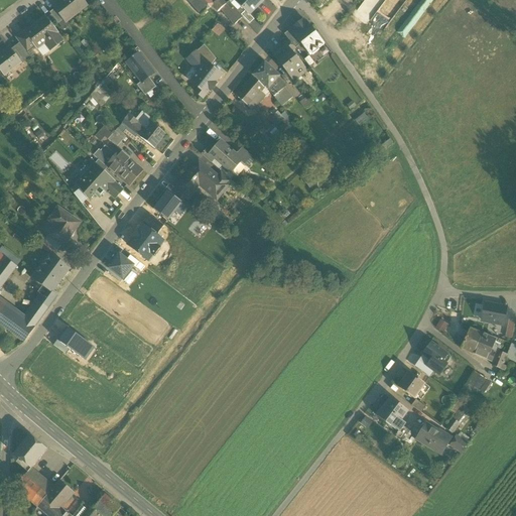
[(55,9),(63,19),(73,11),(75,14),(85,6),(80,0),(63,0),(60,3),(60,2),(53,7),(55,9)]
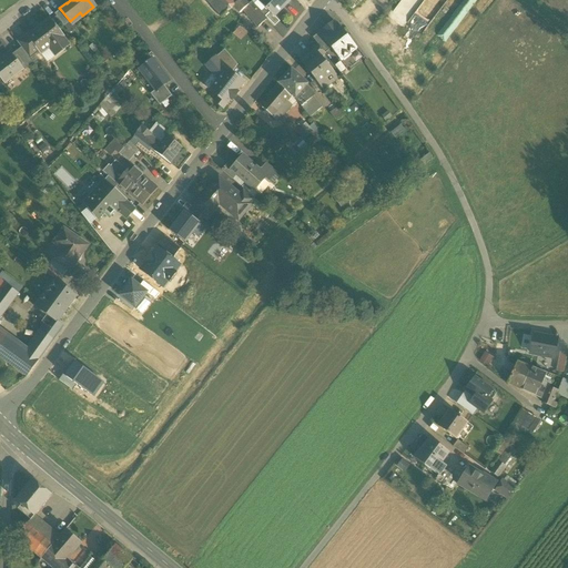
[(205,0),(221,17),(231,9),(223,0),(205,0)]
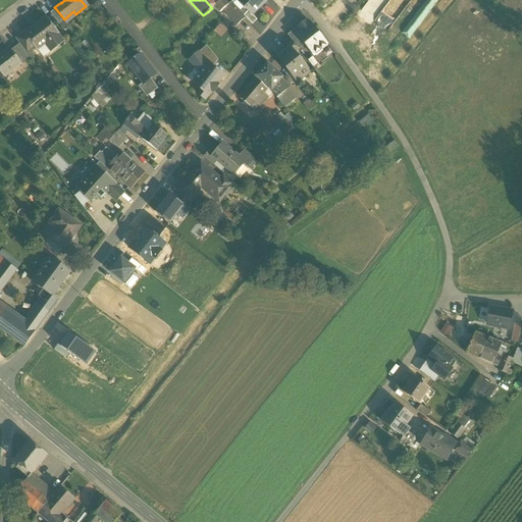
[(205,0),(212,8),(214,6),(220,13),(223,9),(228,5),(223,0),(205,0)]
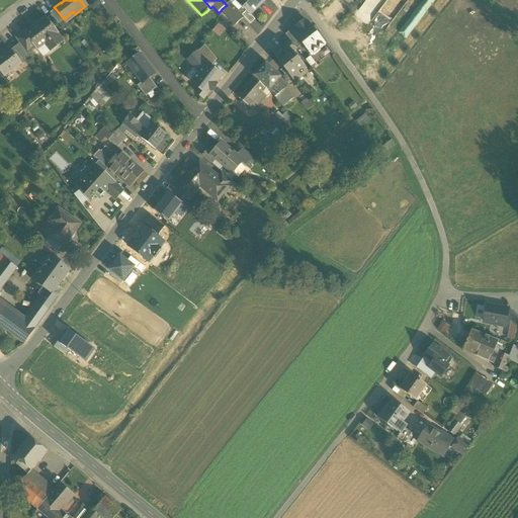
[(231,0),(230,2),(238,10),(242,7),(236,0),(231,0)]
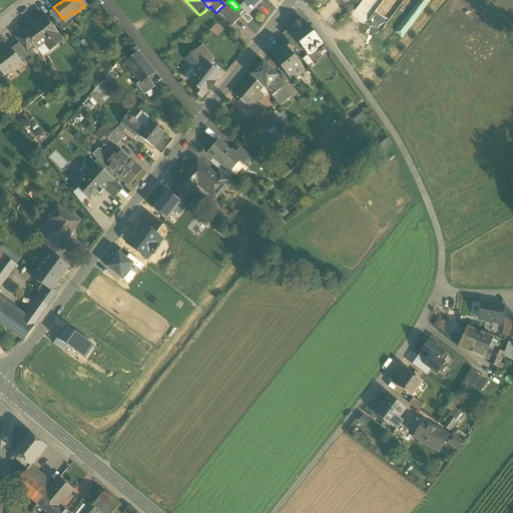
[(239,7),(247,15),(261,2),(259,0),(233,0),(239,7)]
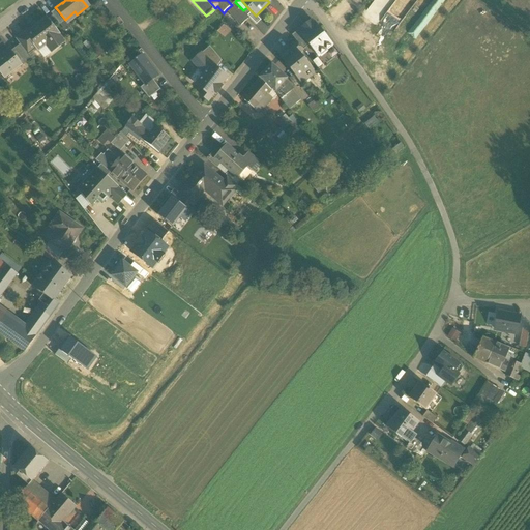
[(227,9),(241,26),(248,19),(234,3),(232,5),(227,9)]
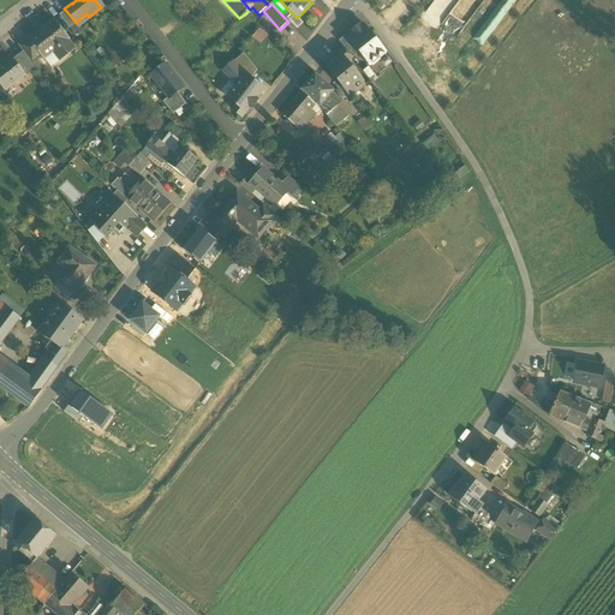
[(297,18),(287,9),(282,12),(282,13),(298,29),(303,23),(297,18)]
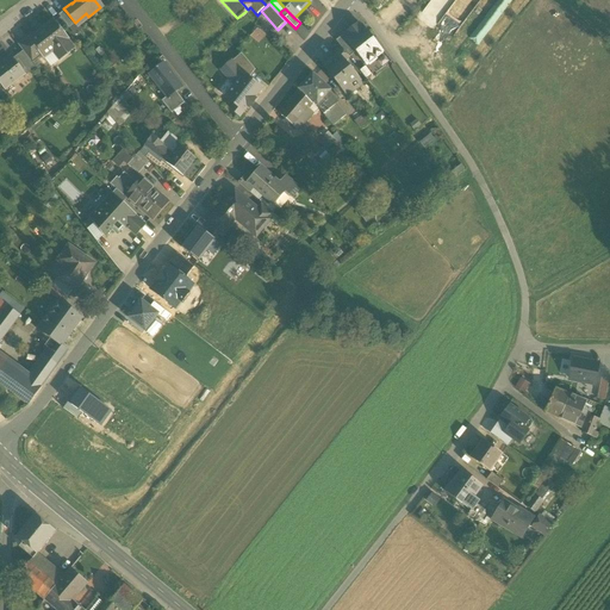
[(58,16),(68,27),(75,23),(66,11),(58,16)]
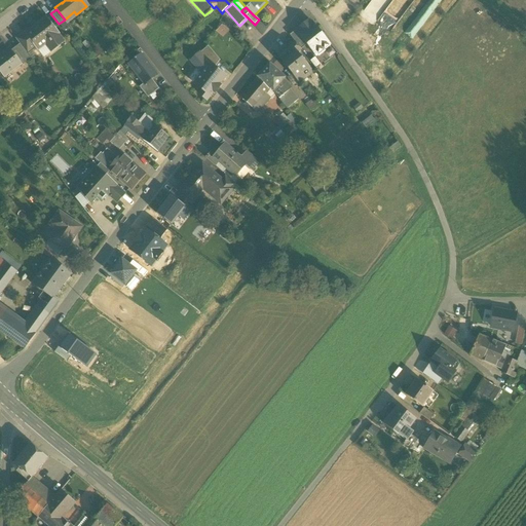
[(38,51),(49,42),(59,35),(60,35),(46,17),(26,34),(25,34),(36,48),(38,51)]
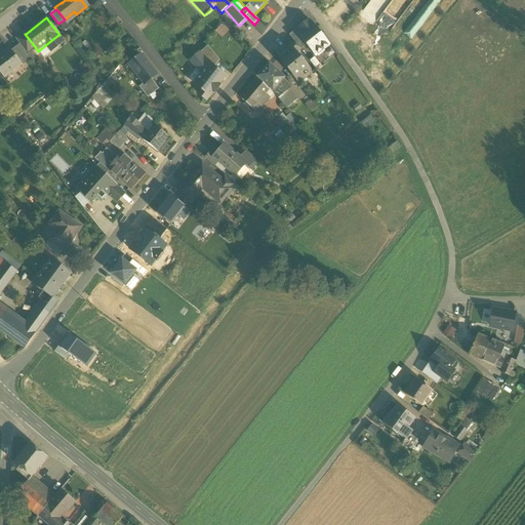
[(316,55),(318,56),(324,51),(323,50),(329,45),(313,23),(312,24),(309,19),(297,28),(300,32),(297,34),(306,45),(315,56),(316,55)]
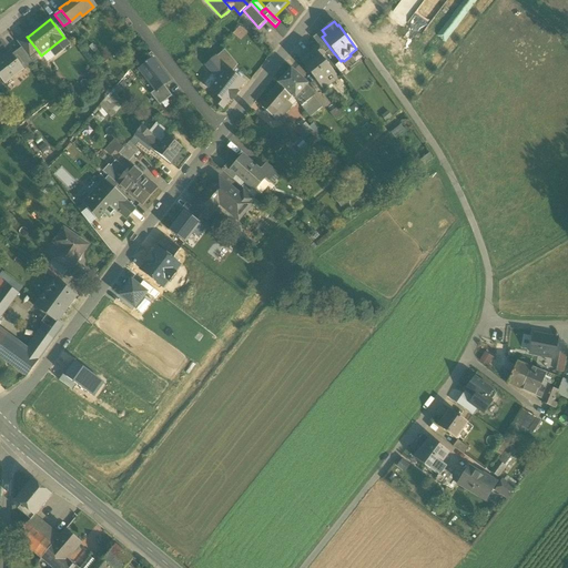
[(240,27),(234,33),(241,40),(247,33),(240,27)]
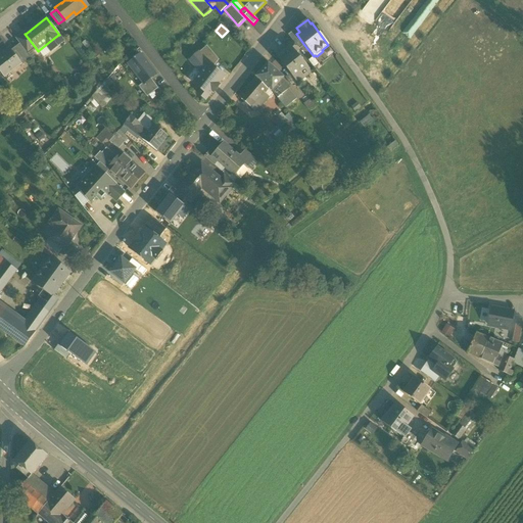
[(292,40),(292,41),(299,49),(304,45),(296,34),(299,32),(296,28),(288,35),(292,40)]
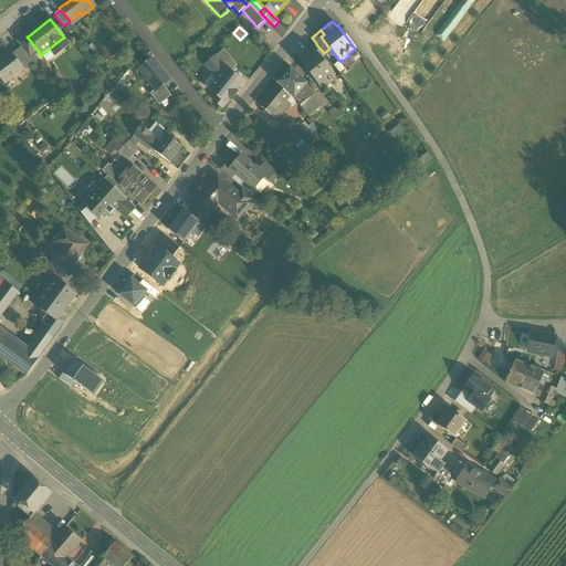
[(17,42),(21,48),(30,59),(39,52),(27,37),(28,37),(27,34),(17,42)]
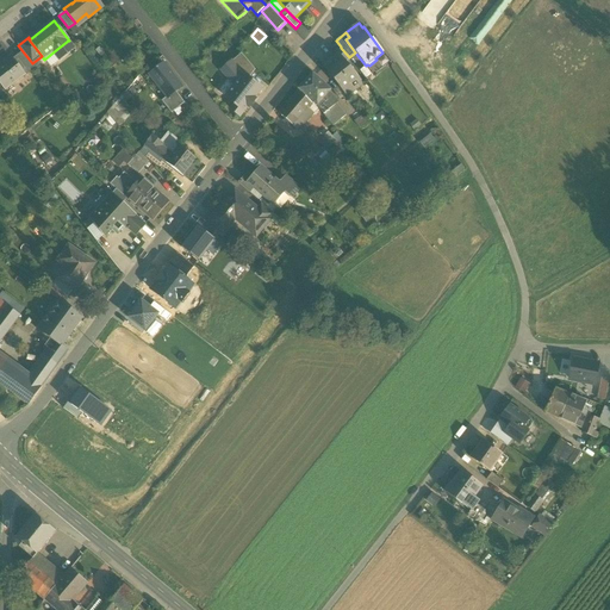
[(74,48),(68,41),(57,49),(63,56),(74,48)]
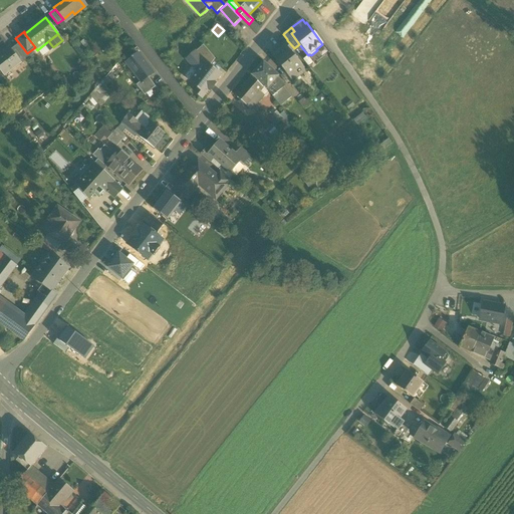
[(294,49),(294,48),(287,40),(282,44),(284,47),(285,47),(290,53),(294,49)]
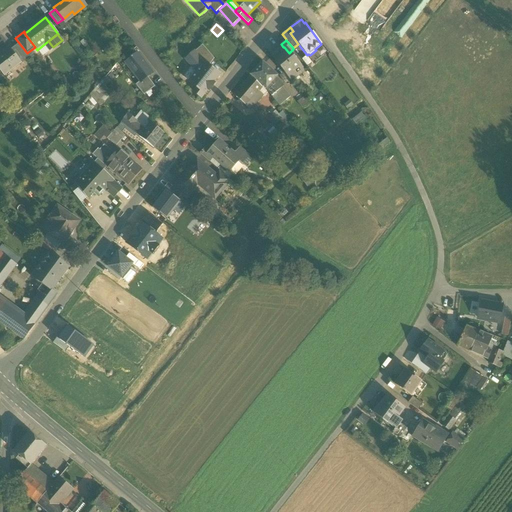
[(48,41),(37,50),(39,53),(42,56),(53,47),(48,41)]
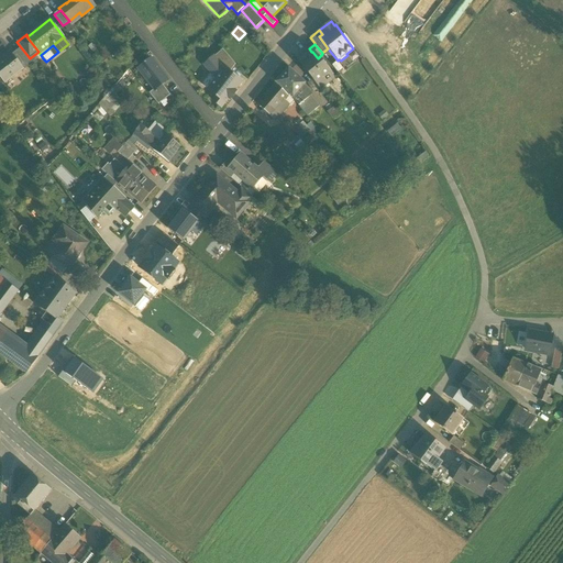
[(33,63),(30,58),(21,47),(15,52),(28,67),(33,63)]
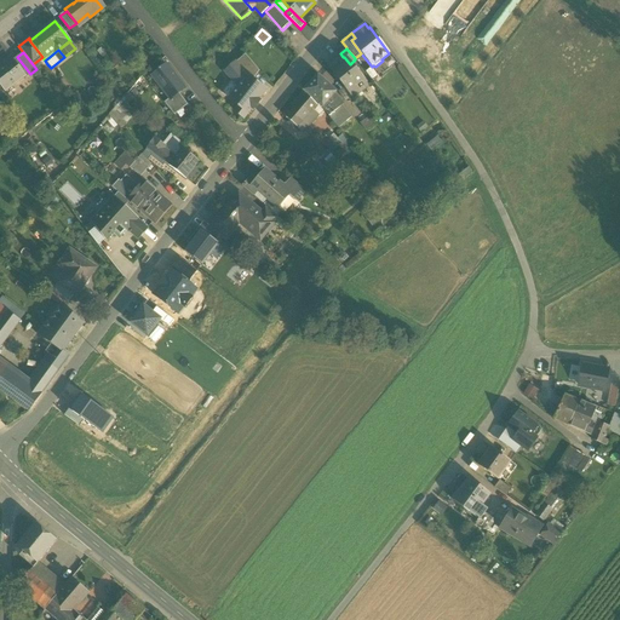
[(245,55),(235,63),(247,75),(252,80),(259,72),(245,55)]
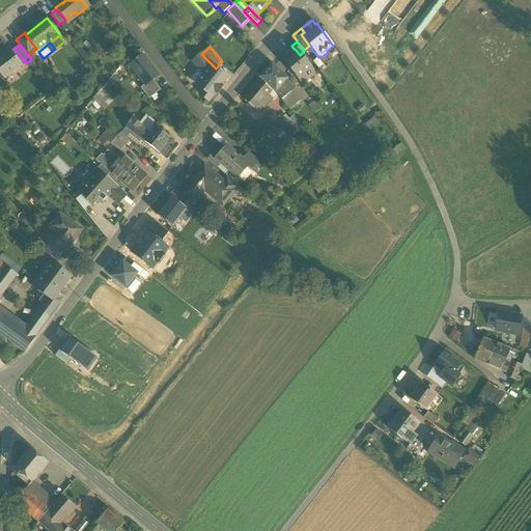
[(33,61),(40,55),(38,52),(36,49),(28,55),(31,59),(33,61)]
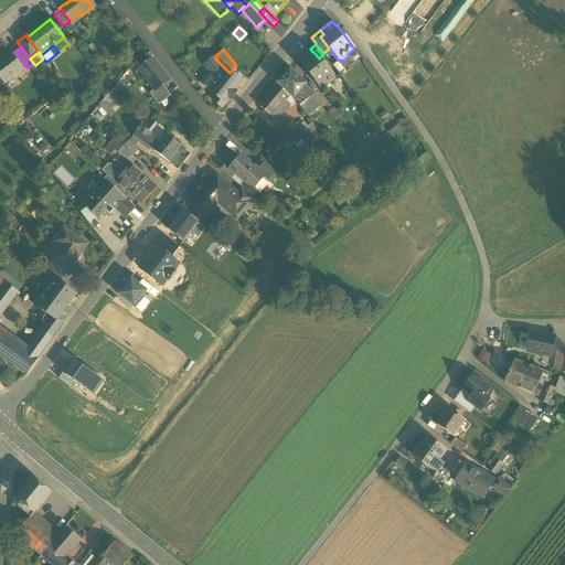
[(300,62),(320,86),(324,82),(329,84),(333,80),(332,75),(319,59),(313,52),(312,52),(300,62)]
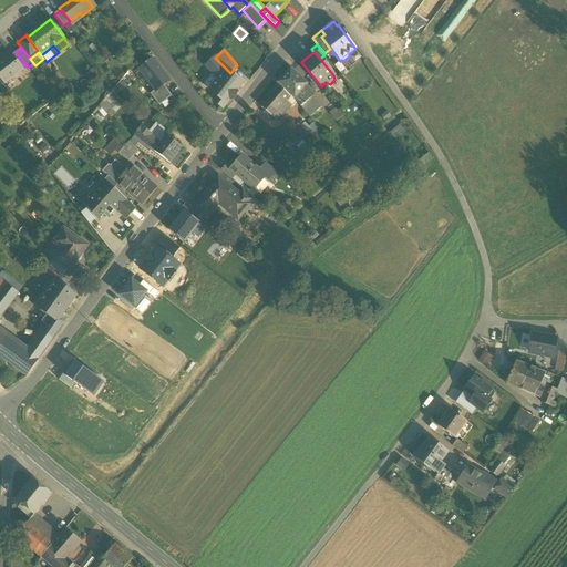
[(0,62),(0,76),(6,84),(22,71),(10,54),(0,62)]
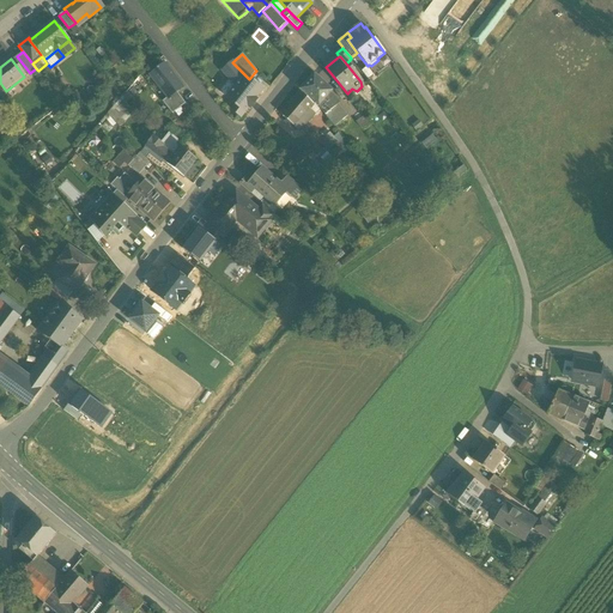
[(235,86),(244,74),(232,62),(223,71),(229,79),(235,86)]
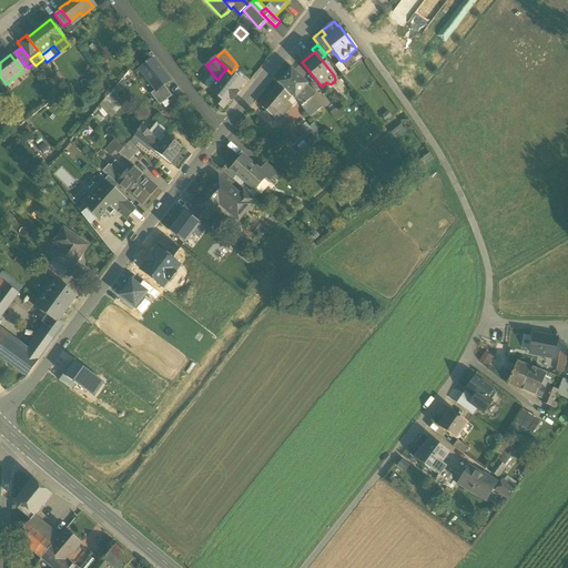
[(156,89),(158,90),(163,85),(168,82),(162,74),(163,74),(158,67),(156,68),(152,61),(140,70),(148,81),(150,79),(156,89)]
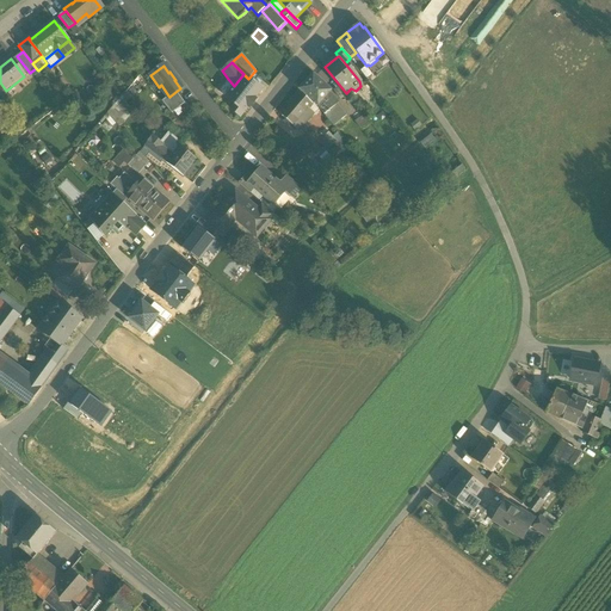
[(234,104),(245,112),(248,107),(250,109),(255,99),(254,99),(263,90),(248,79),(244,74),(234,86),(226,97),(234,104)]
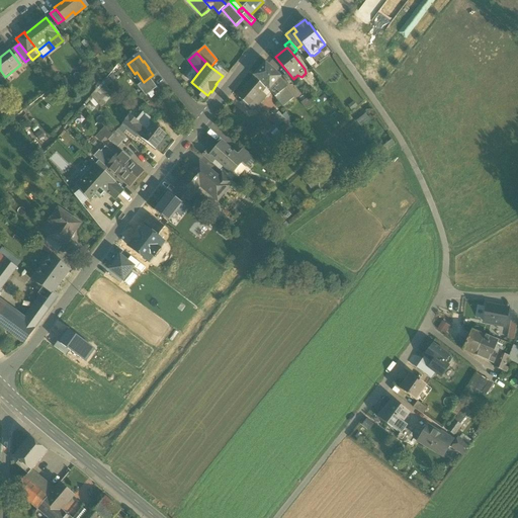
[(254,76),(269,90),(279,79),(281,77),(265,63),(254,76)]
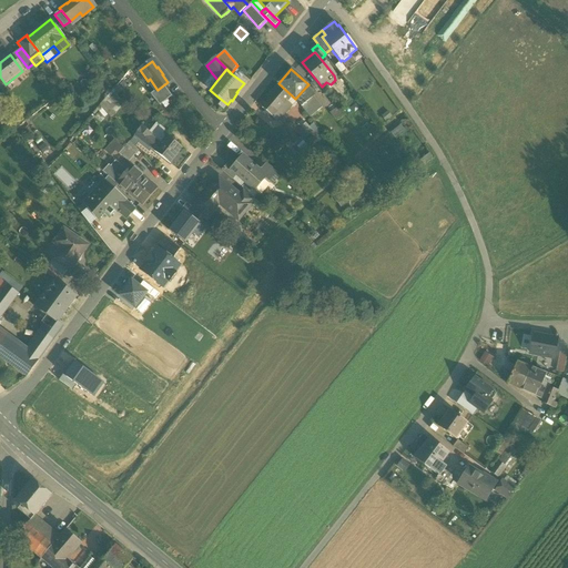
[(217,80),(212,73),(203,85),(210,90),(217,80)]
